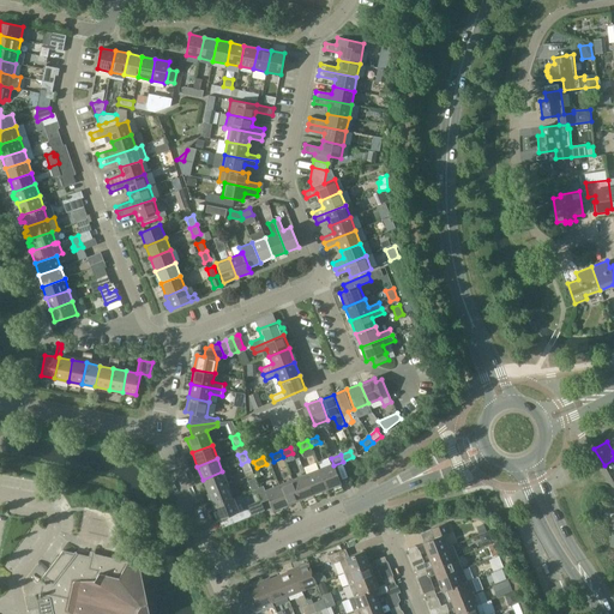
[(248,461),(241,464),(245,474),(252,470),(248,461)]
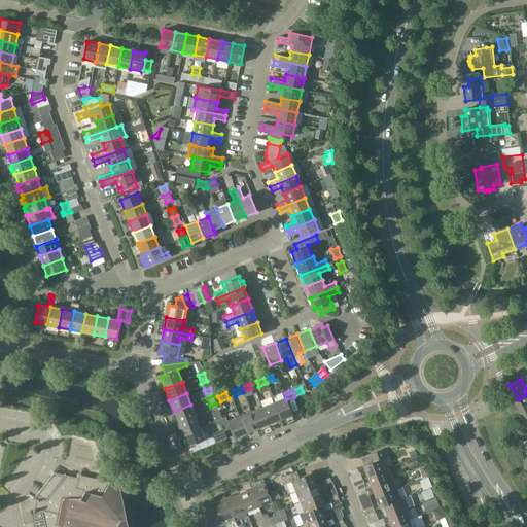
[(285,397),(274,402),(281,420),(292,415),(285,397)]
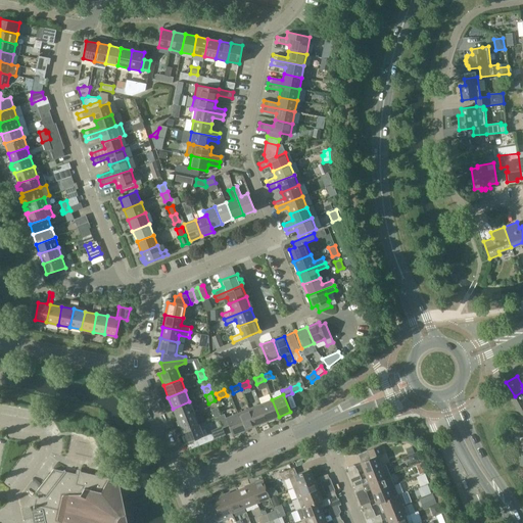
[(272,399),(260,403),(267,421),(279,417),(272,399)]
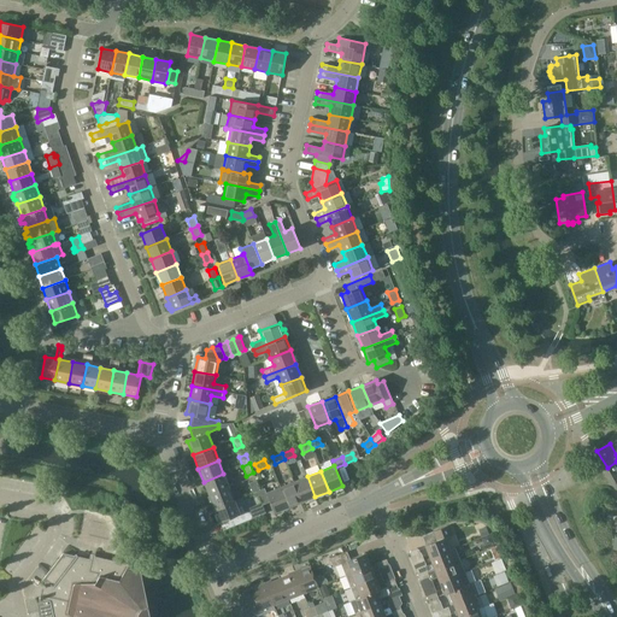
[(204,482),(209,495),(229,487),(223,474),(204,482)]
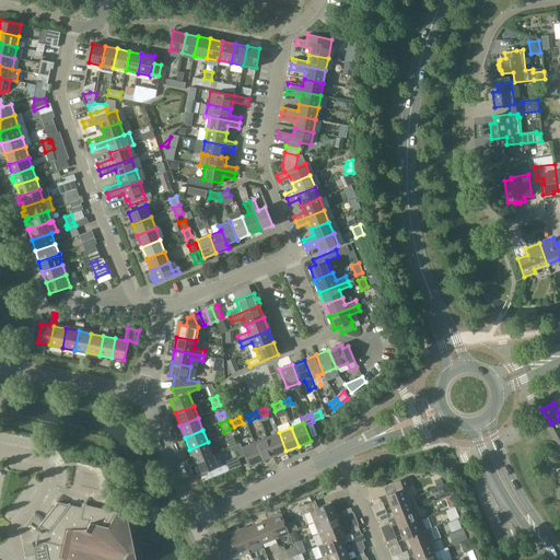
[(279,432),(267,438),(273,455),(286,451),(279,432)]
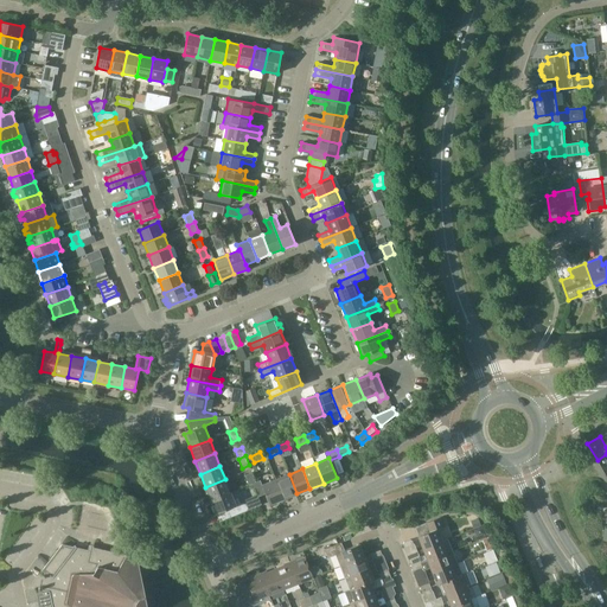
[(246,475),(249,485),(253,484),(256,483),(253,473),(246,475)]
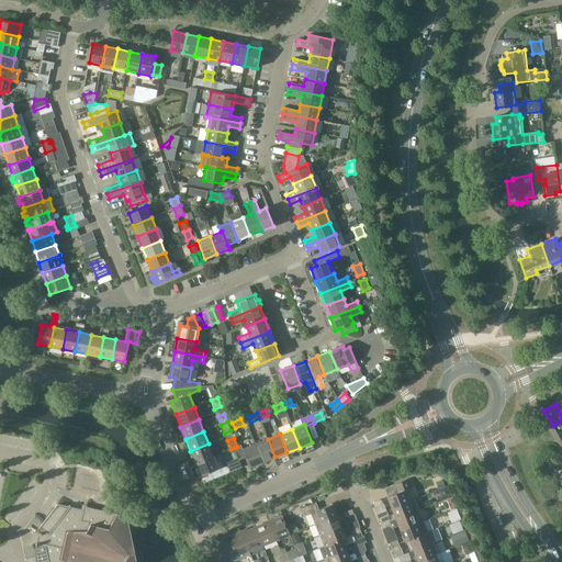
[(268,439),(255,444),(262,462),(274,457),(268,439)]
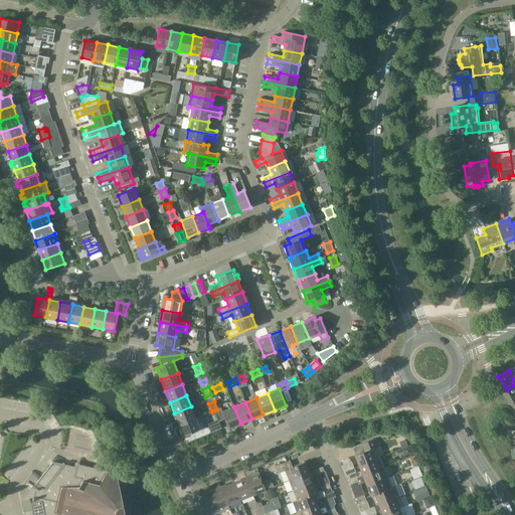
[(174,413),(179,424),(195,417),(191,406),(174,413)]
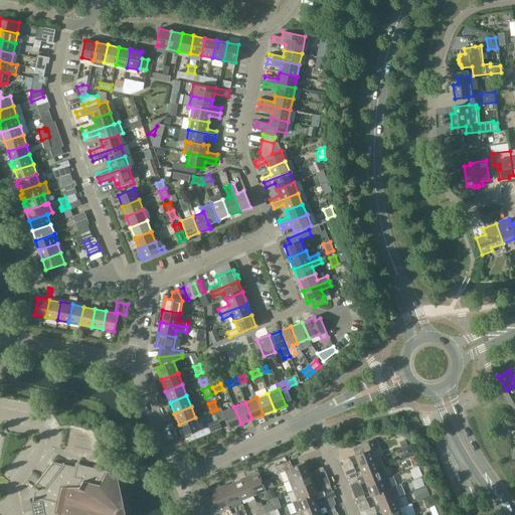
[(217,409),(214,410),(219,421),(225,419),(229,427),(240,423),(233,406),(222,411),(220,407),(217,409)]
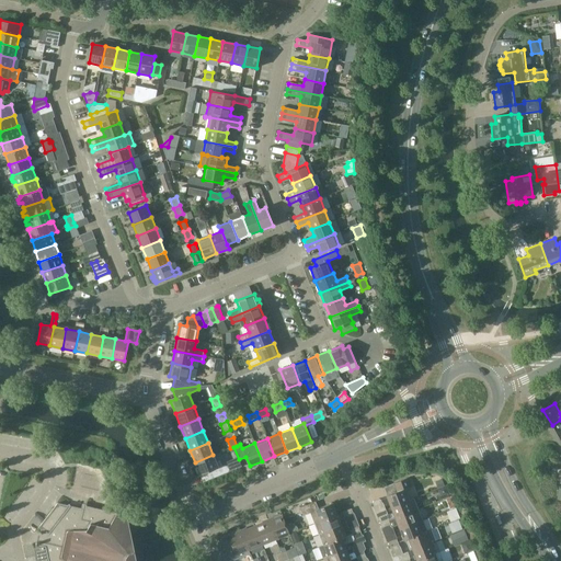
[(213,455),(195,462),(199,474),(210,471),(213,478),(231,470),(229,464),(222,466),(220,461),(216,462),(213,455)]
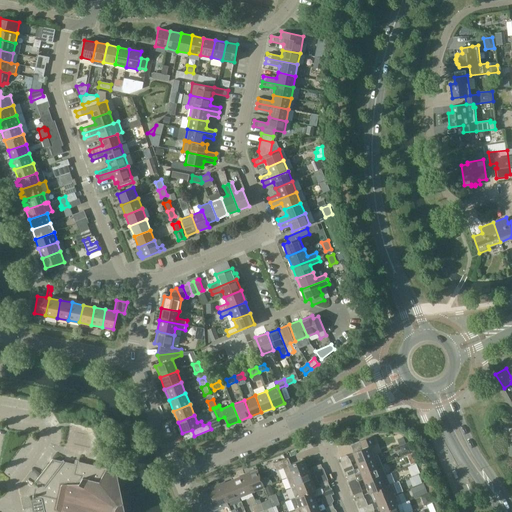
[(353,453),(357,463),(373,457),(373,456),(369,447),(376,444),(373,436),(360,441),(363,449),(353,453)]
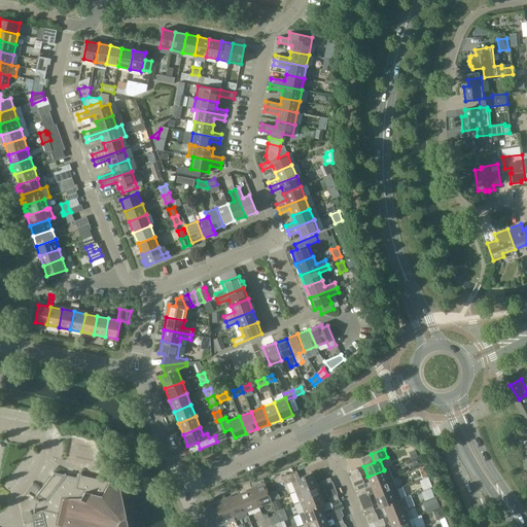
[(367,477),(372,487),(388,481),(393,479),(389,467),(384,469),(384,470),(367,477)]
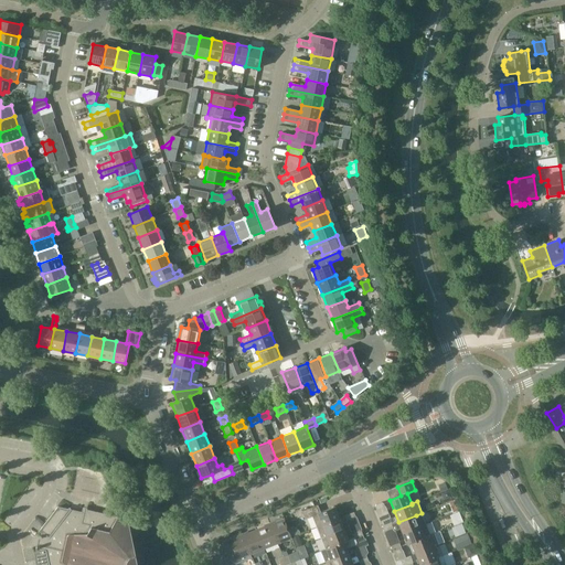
[(454,501),(449,503),(454,513),(459,510),(457,505),(456,507),(454,501)]
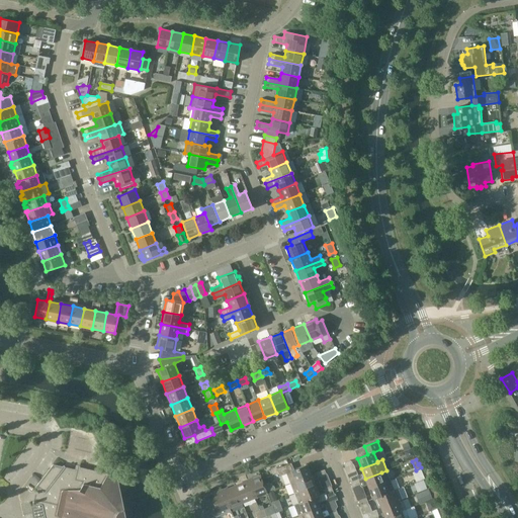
[(286,473),(290,484),(312,475),(308,464),(294,469),(291,463),(277,469),(280,477),(286,473)]
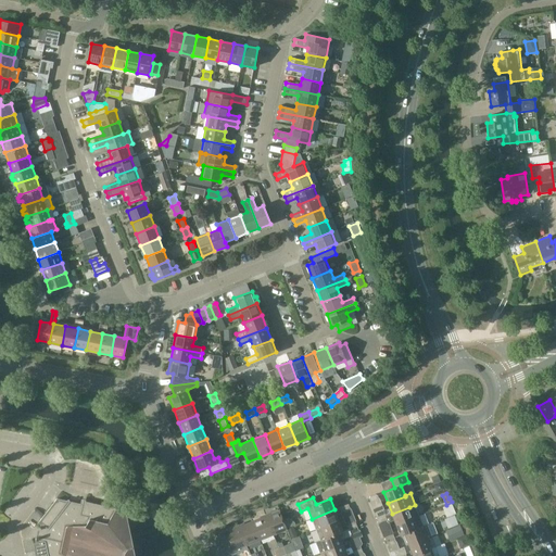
[(38,527),(36,540),(37,540),(37,543),(34,543),(36,555),(135,555),(135,550),(129,526),(127,516),(114,513),(115,508),(111,507),(85,502),(85,505),(80,504),(71,502),(70,502),(68,500),(66,501),(57,498),(38,522),(40,525),(40,527),(38,527)]
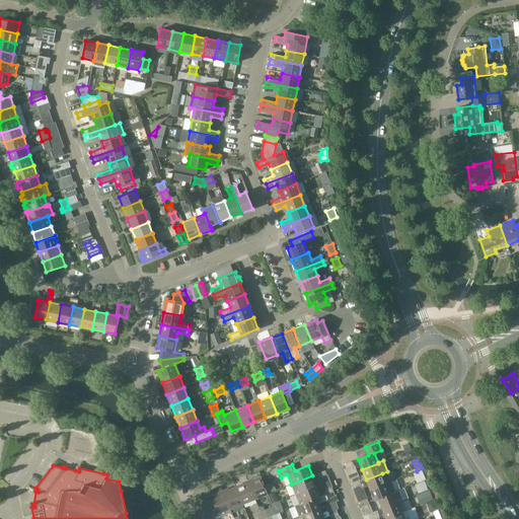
[(422,470),(414,473),(417,483),(425,479),(422,470)]
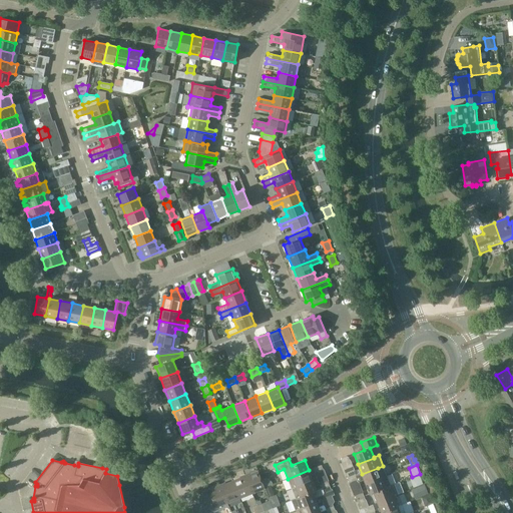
[(364,480),(366,484),(387,476),(383,466),(378,468),(362,474),(356,476),(349,479),(350,482),(352,483),(357,481),(359,482),(364,480)]
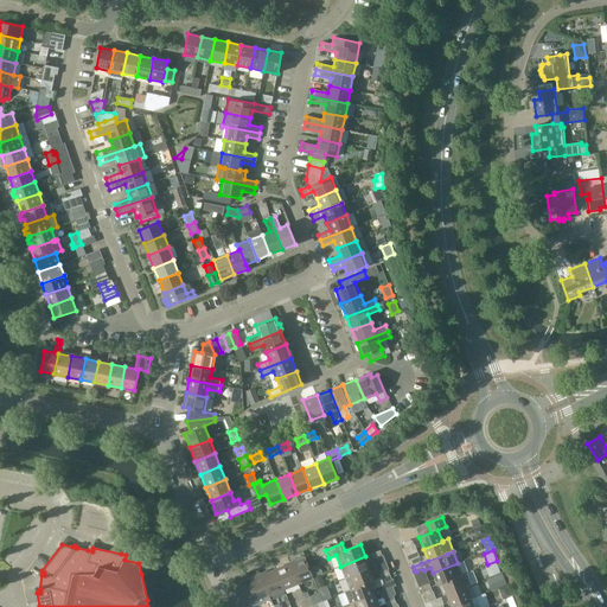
[(340,567),(345,579),(370,568),(365,556),(340,567)]
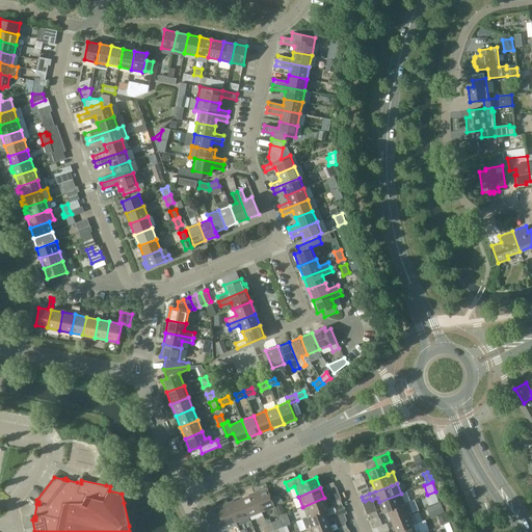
[(267,488),(255,494),(262,512),(274,507),(274,506),(267,488)]
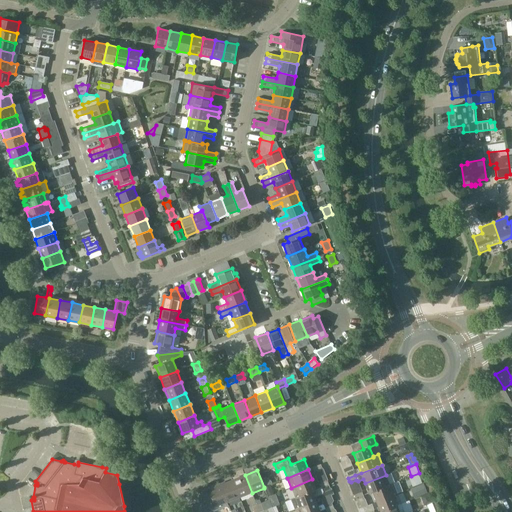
[(245,475),(232,480),(239,498),(252,493),(245,475)]
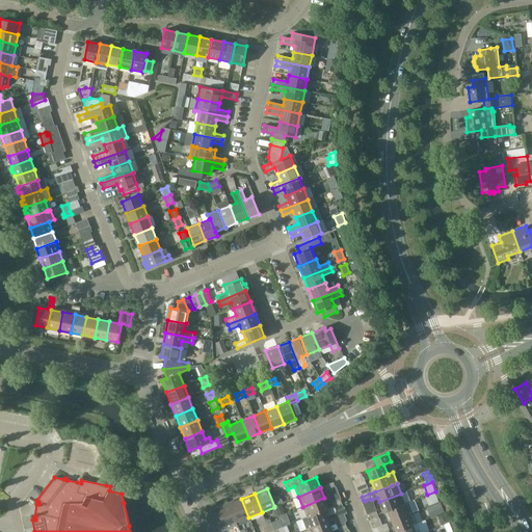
[(383,513),(388,511),(400,506),(400,505),(405,504),(401,494),(379,502),(383,513)]
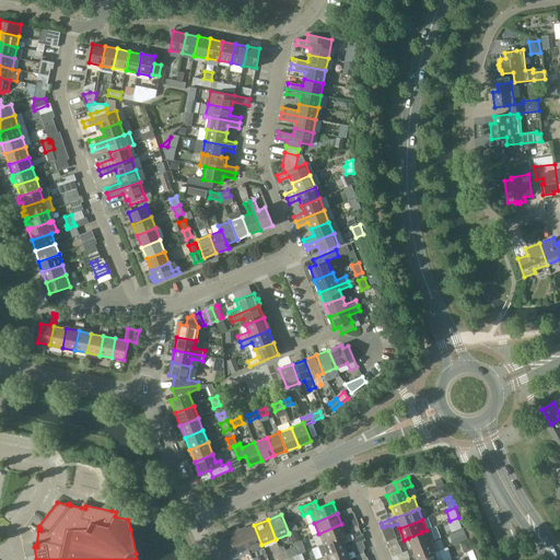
[(462,528),(458,520),(452,522),(455,532),(462,528)]
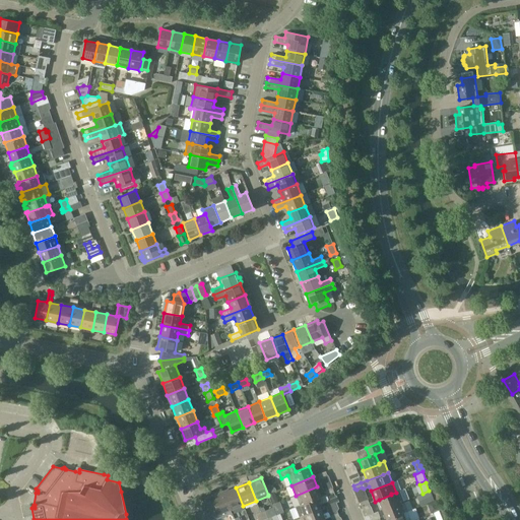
[(317,486),(296,496),(300,506),(317,499),(321,498),(317,486)]
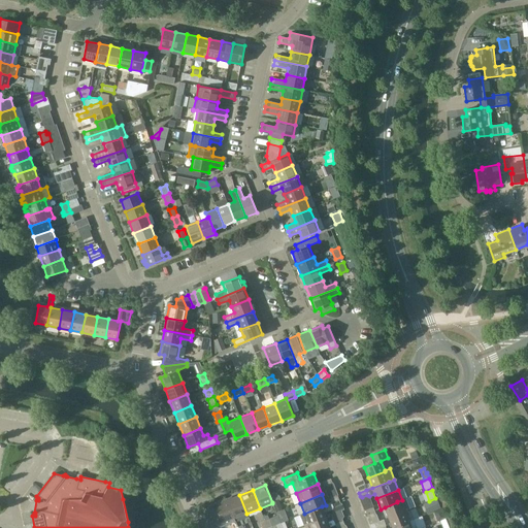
[(239,495),(227,500),(234,518),(246,514),(239,495)]
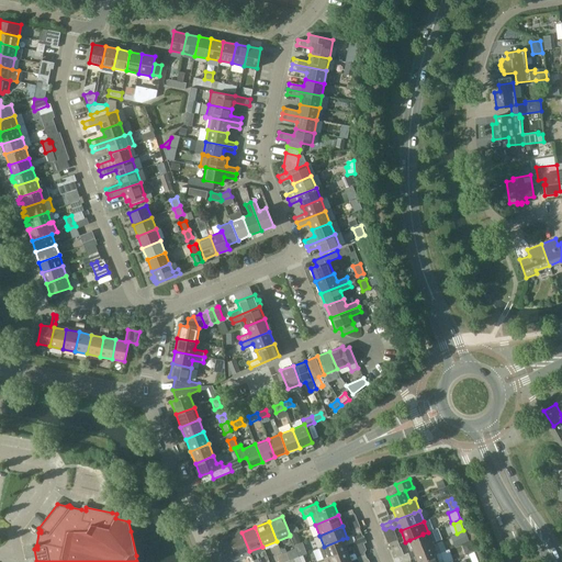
[(409,540),(414,551),(431,543),(431,544),(436,542),(431,530),(428,532),(423,534),(423,535),(409,540)]
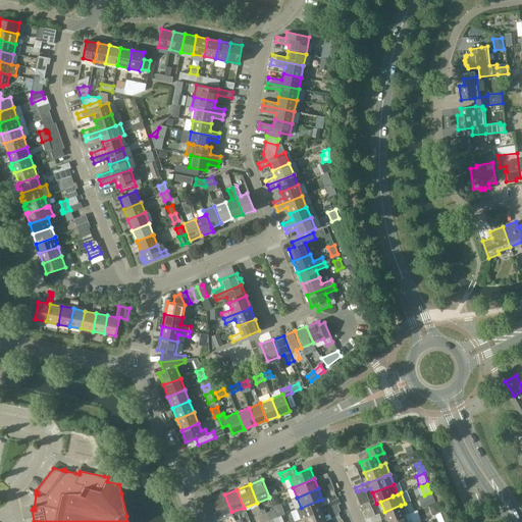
[(297,509),(301,519),(322,511),(321,507),(328,504),(329,502),(335,499),(336,498),(335,493),(322,500),(318,501),(301,508),(297,509)]
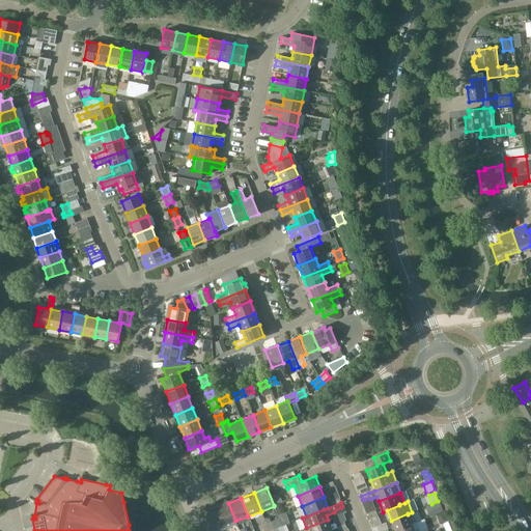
[(235,521),(228,503),(216,508),(223,527),(235,521)]
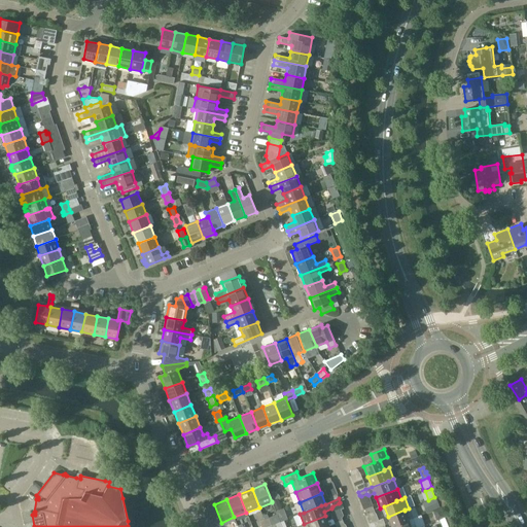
[(276,512),(280,511),(282,510),(278,499),(272,501),(272,502),(276,512)]
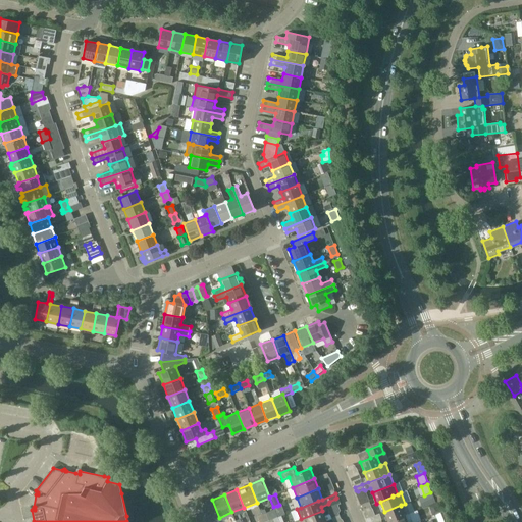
[(384,512),(388,521),(409,514),(405,504),(401,506),(401,505),(384,512)]
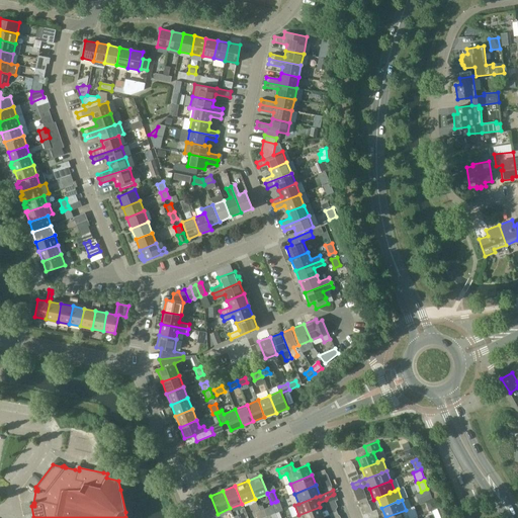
[(298,515),(299,517),(321,517),(324,517),(320,507),(298,515)]
